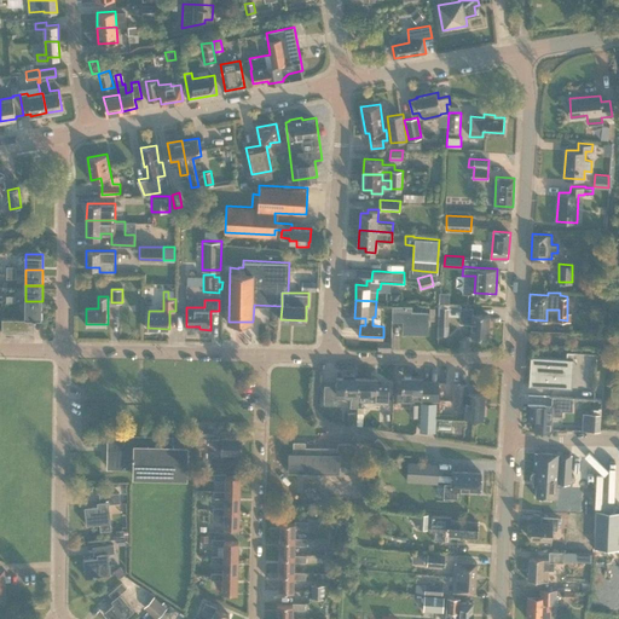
[(25,318),(35,317),(42,317),(42,301),(25,301),(25,318)]
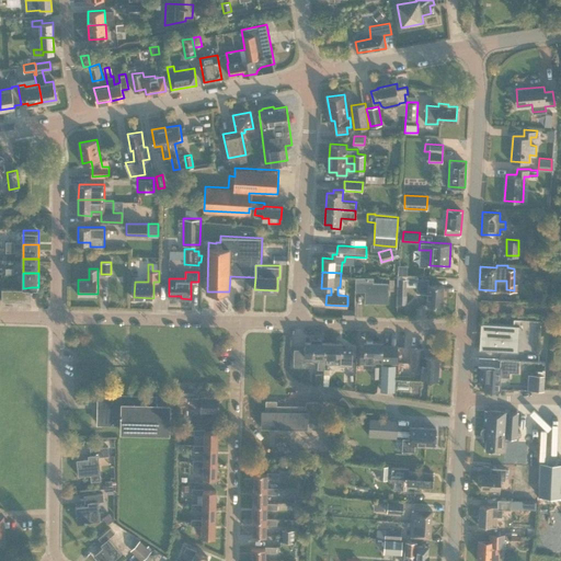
[(356,275),(355,289),(366,289),(366,299),(388,299),(388,282),(374,282),(374,276),(356,275)]
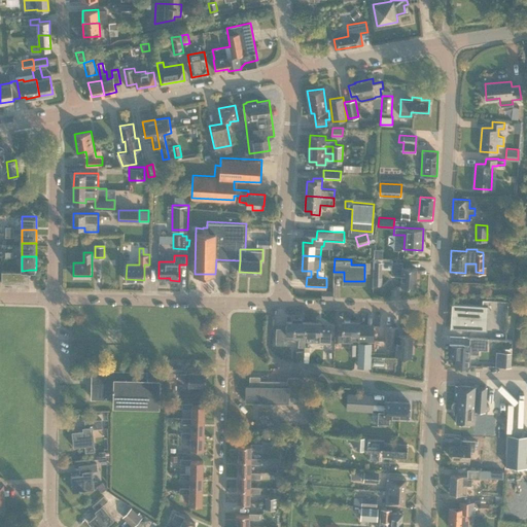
[(382,277),(382,271),(383,259),(375,258),(374,276),(382,277)]
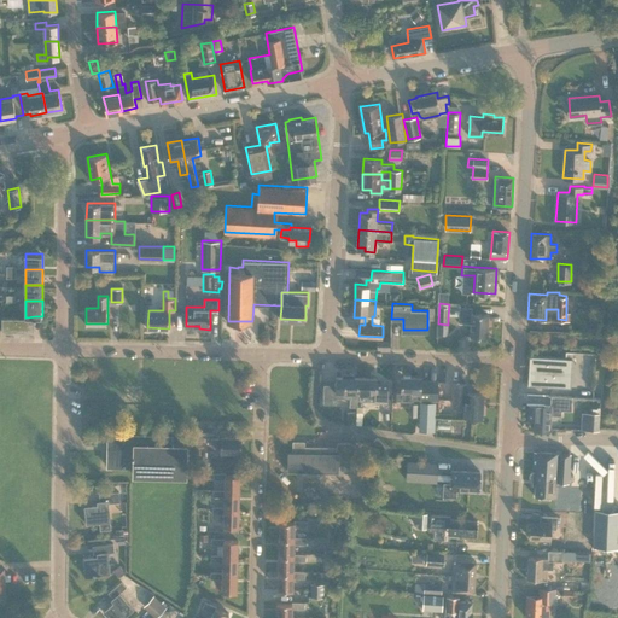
[(488,334),(489,313),(472,312),(472,305),(460,305),(459,321),(471,322),(471,334),(488,334)]
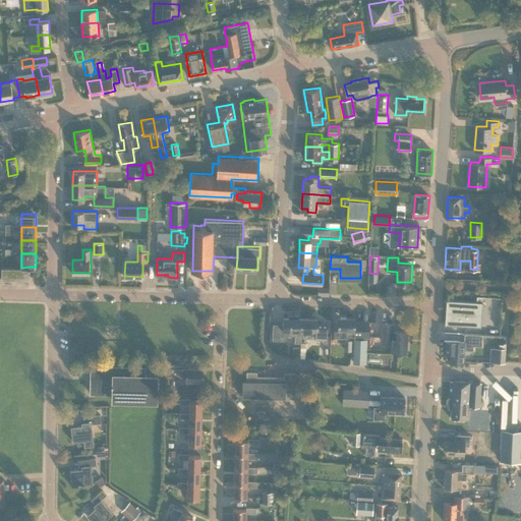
[(2,279),(15,279),(15,268),(2,267),(2,279)]
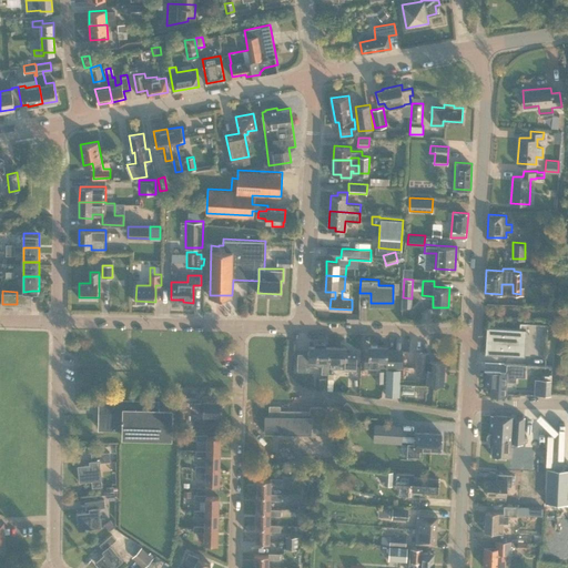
[(32,304),(32,291),(23,292),(17,292),(17,304),(32,304)]
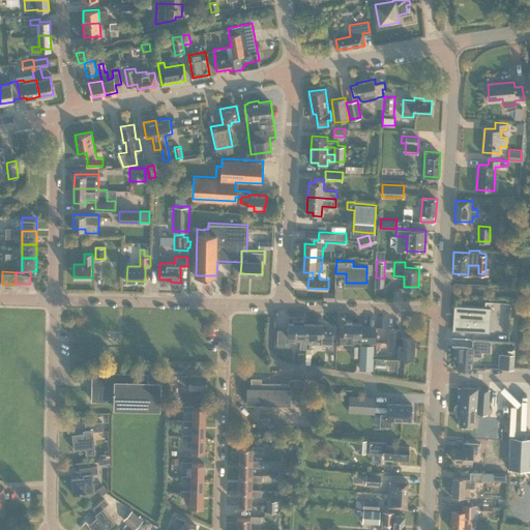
[(513,275),(504,274),(503,284),(513,284),(513,275)]
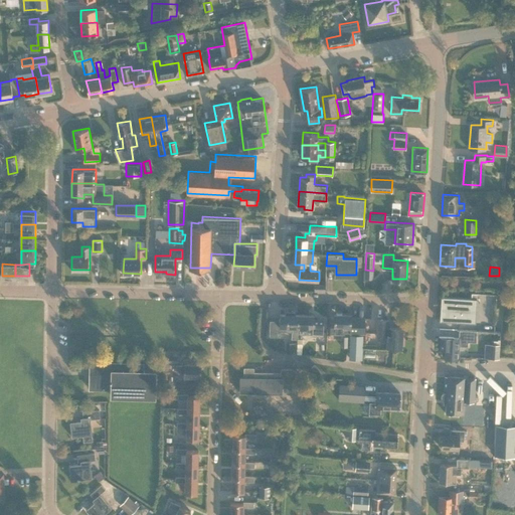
[(441,320),(476,322),(478,292),(472,292),(472,298),(442,296),(441,320)]
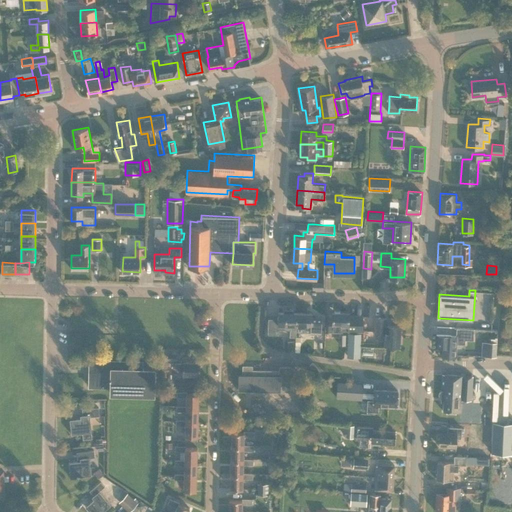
[(296,324),(297,324),(297,311),(294,311),(284,311),(278,310),(278,319),(268,318),(268,332),(278,332),(278,328),(290,328),(290,335),(296,335),(296,324)]
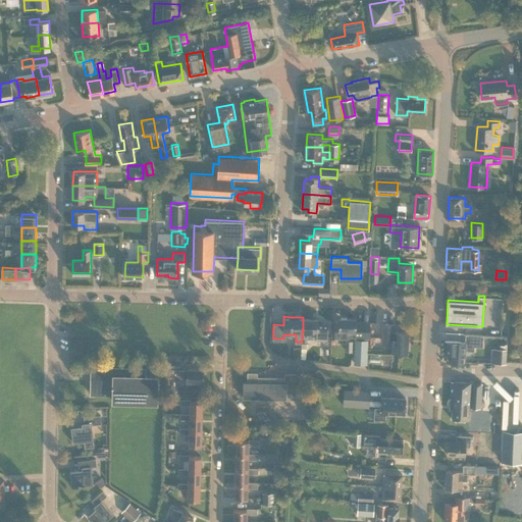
[(369,336),(369,322),(362,321),(362,322),(356,322),(356,320),(356,317),(351,317),(347,317),(347,316),(341,316),(341,317),(340,317),(340,329),(335,329),(334,335),(349,336),(349,335),(355,335),(369,336)]
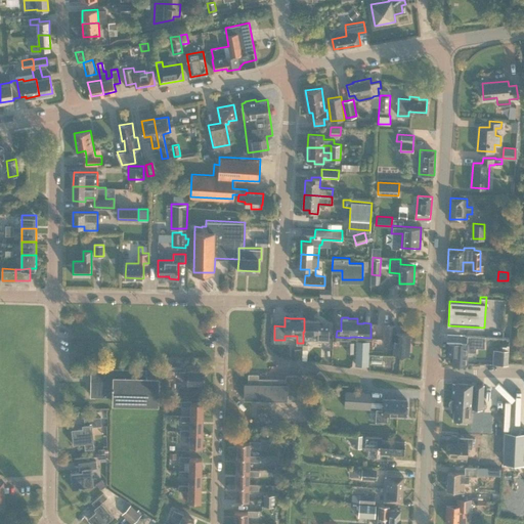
[(303,343),(303,348),(307,349),(308,332),(317,332),(317,340),(322,340),(329,340),(330,323),(320,323),(320,321),(320,318),(304,318),(304,332),(303,332),(303,343)]
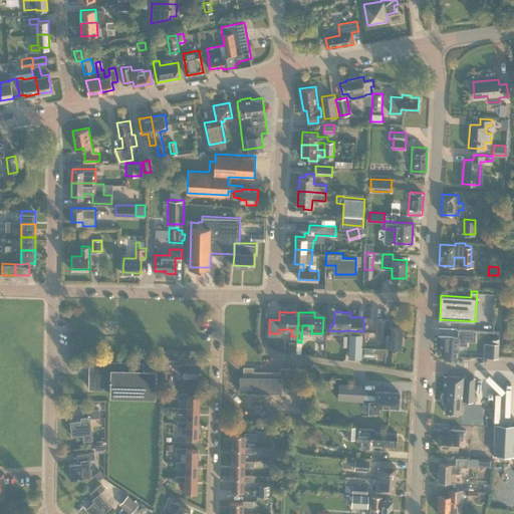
[(387,332),(386,346),(402,346),(403,326),(388,325),(389,318),(376,317),(375,332),(387,332)]
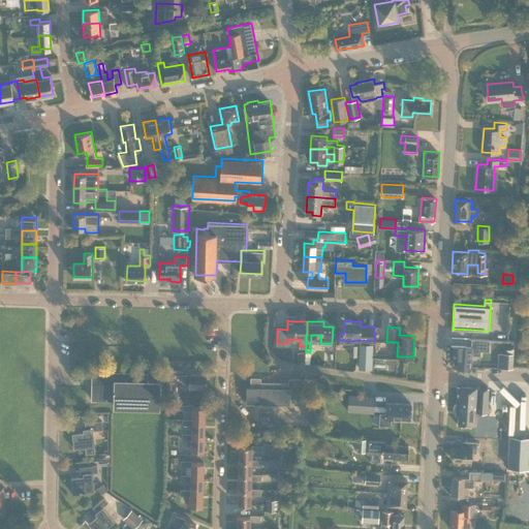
[(490,339),(472,338),(472,346),(466,346),(466,345),(450,344),(450,356),(457,358),(457,367),(472,367),(472,354),(480,354),(480,350),(490,350),(490,339)]
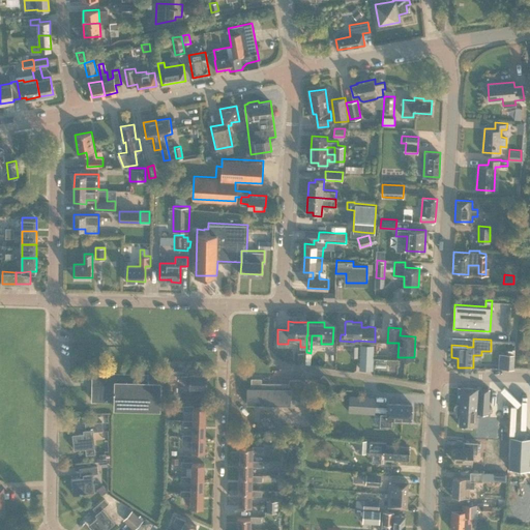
[(373,367),(374,346),(360,345),(359,367),(373,367)]
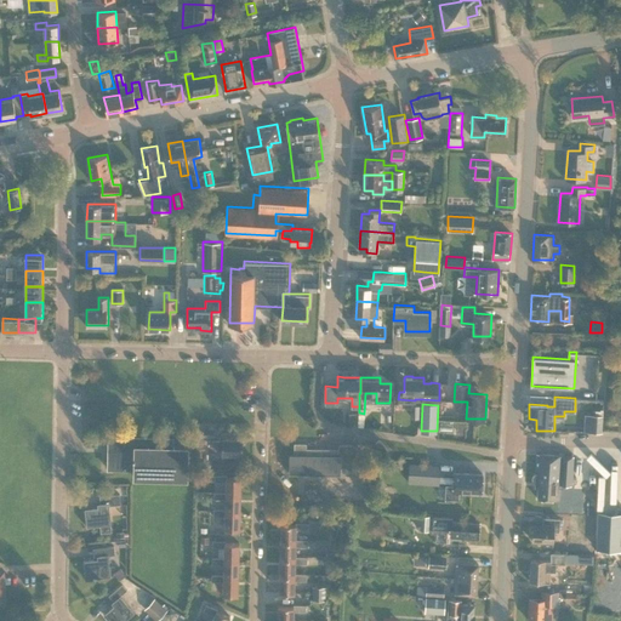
[(584,431),(602,432),(603,415),(591,414),(591,415),(585,415),(584,431)]
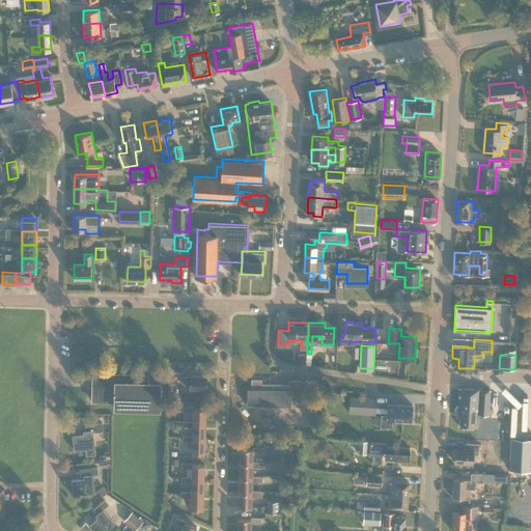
[(115,408),(161,409),(161,381),(148,381),(148,373),(93,372),(92,400),(115,400),(115,408)]
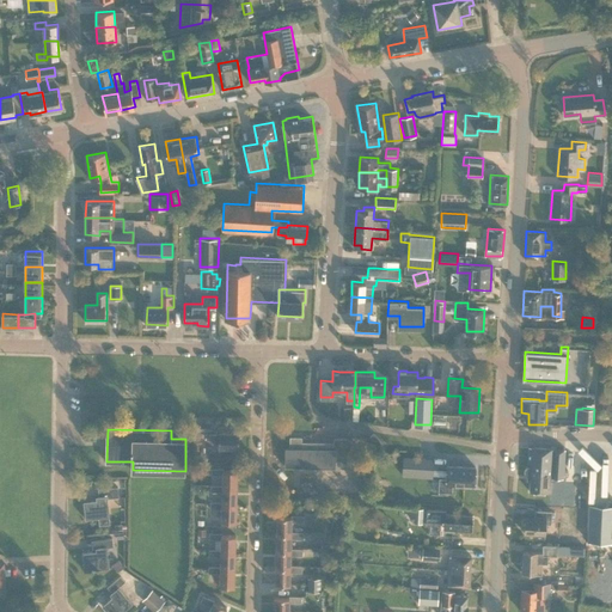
[(209,433),(204,433),(204,441),(209,441),(219,441),(219,446),(238,447),(239,432),(219,430),(219,433),(209,433)]
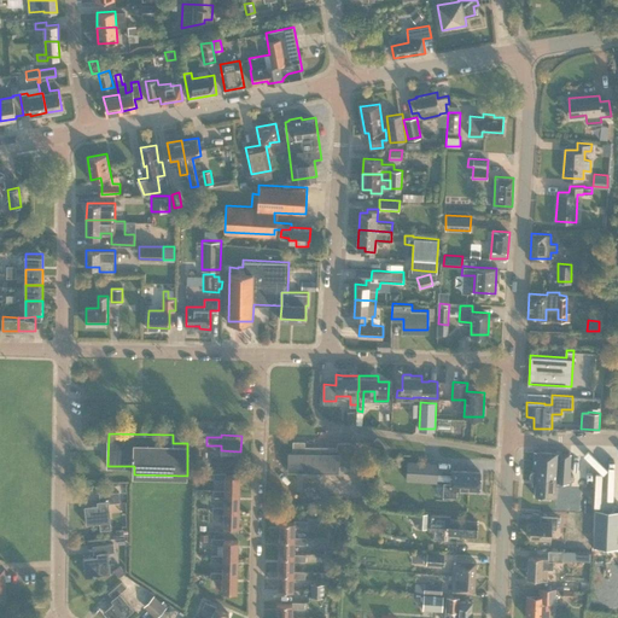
[(378,436),(373,441),(383,450),(388,445),(378,436)]
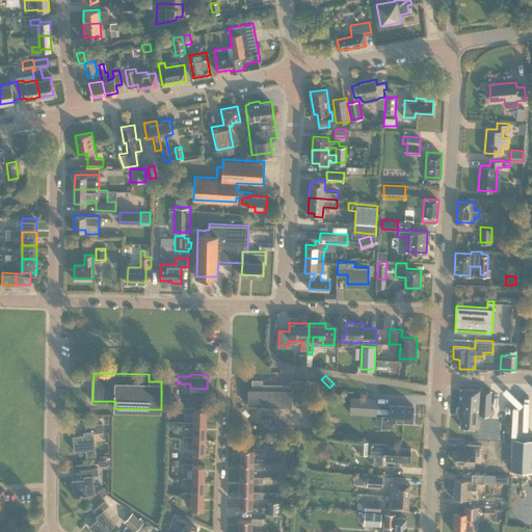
[(291,390),(291,399),(302,399),(302,380),(291,379),(291,384),(263,383),(263,379),(253,379),(253,389),(291,390)]
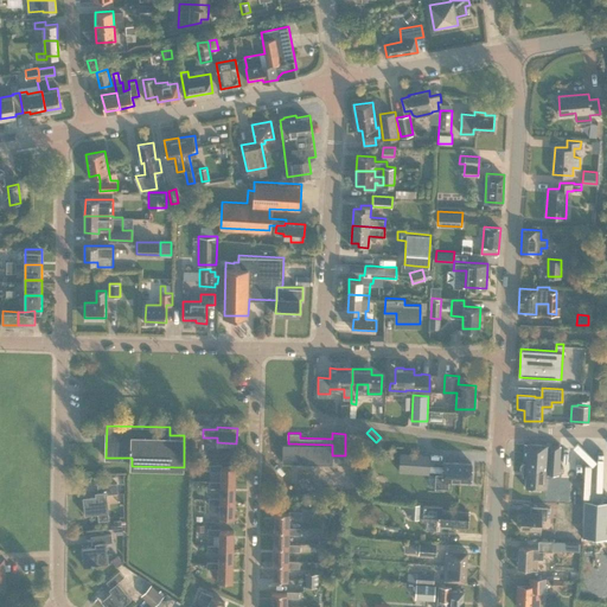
[(558,473),(561,445),(525,442),(524,462),(522,462),(522,471),(528,472),(526,486),(547,487),(548,472),(558,473)]
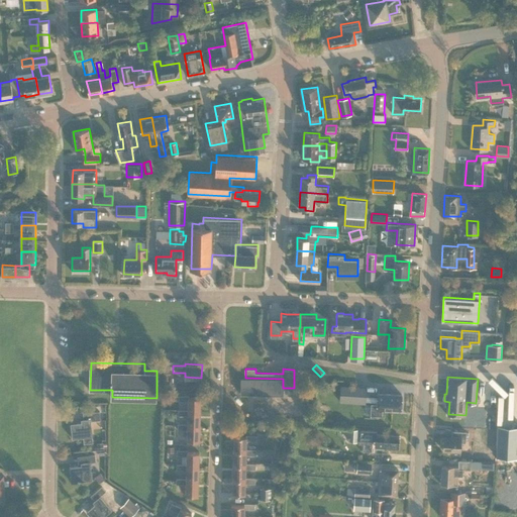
[(283,395),(283,388),(283,379),(245,378),(241,378),(241,394),(283,395)]
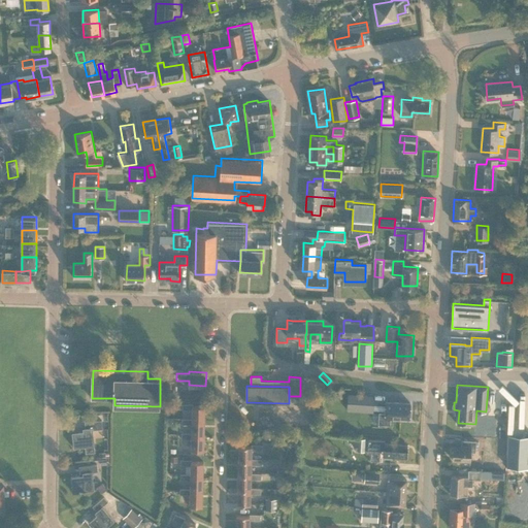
[(373,410),(374,395),(348,393),(347,409),(373,410)]
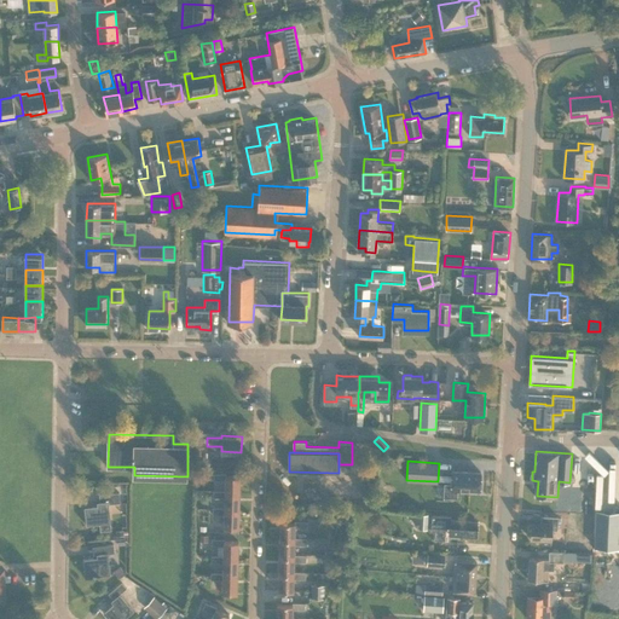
[(452,470),(451,491),(469,491),(469,490),(480,490),(481,472),(452,470)]
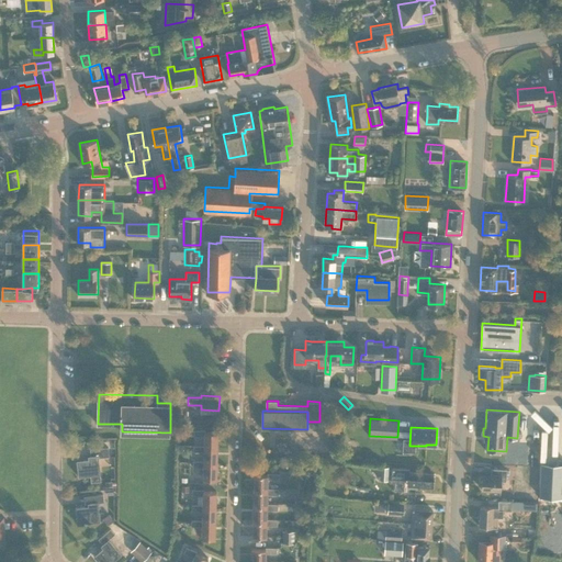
[(205,435),(205,445),(205,446),(217,446),(218,430),(205,430),(205,429),(194,428),(194,435),(205,435)]
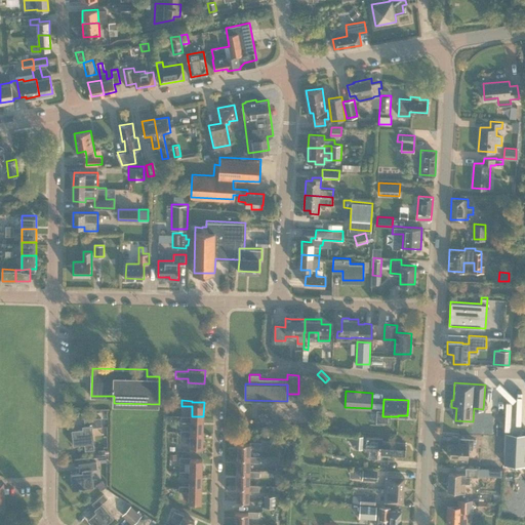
[(316,410),(305,410),(305,425),(316,425),(316,410)]
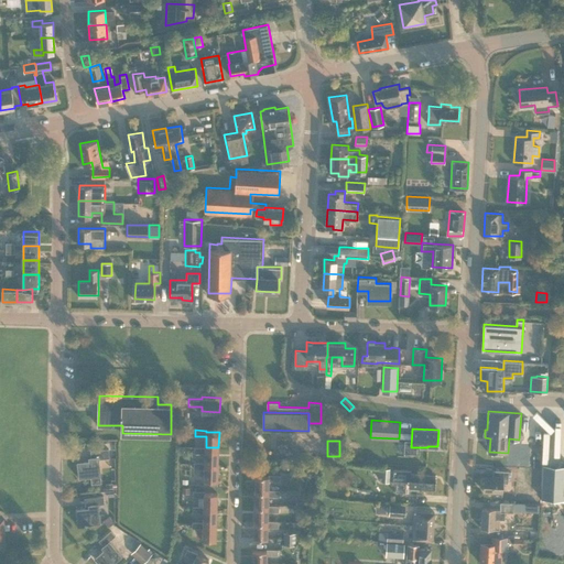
[(218,463),(218,447),(206,447),(206,446),(195,446),(195,452),(205,452),(205,462),(205,463),(218,463)]
